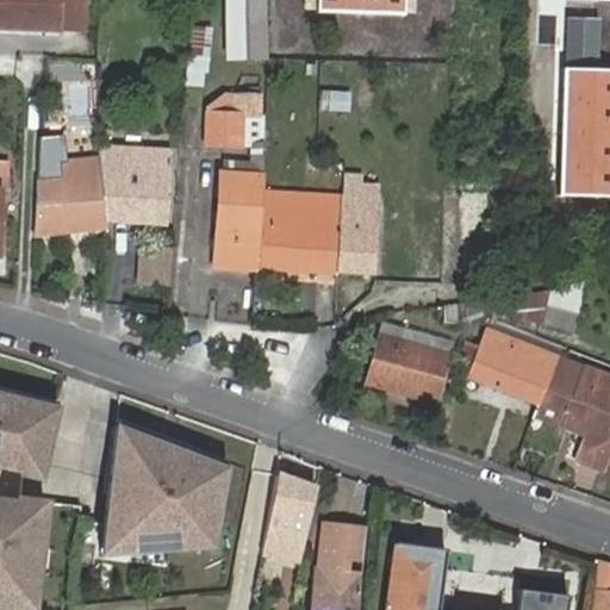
[(0,0),(0,29),(60,32),(61,0),(0,0)]
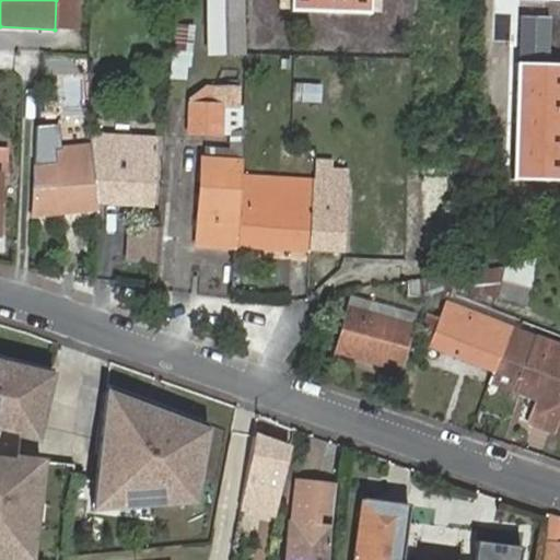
[(243,55),(243,0),(211,0),(211,54),(243,55)]
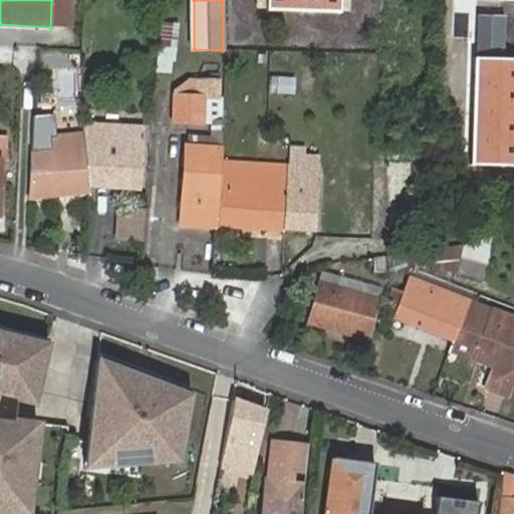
[(340,0),(262,0),(262,15),(340,17),(340,0)]
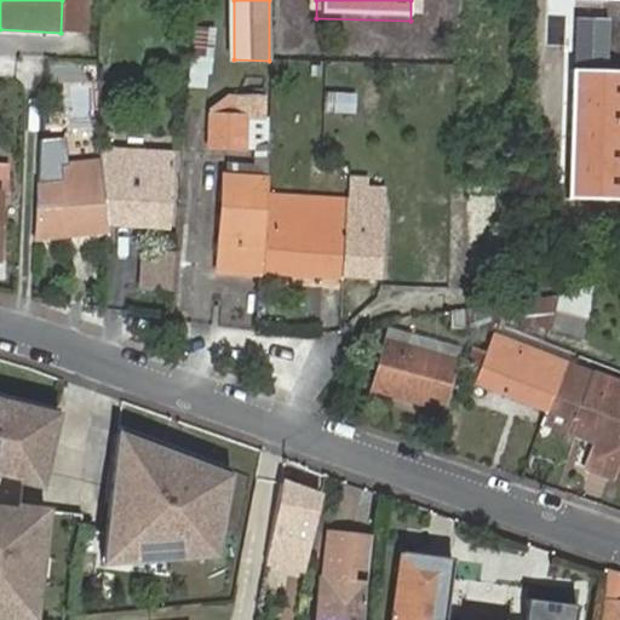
[(195,26),(190,86),(211,89),(216,28),(195,26)]
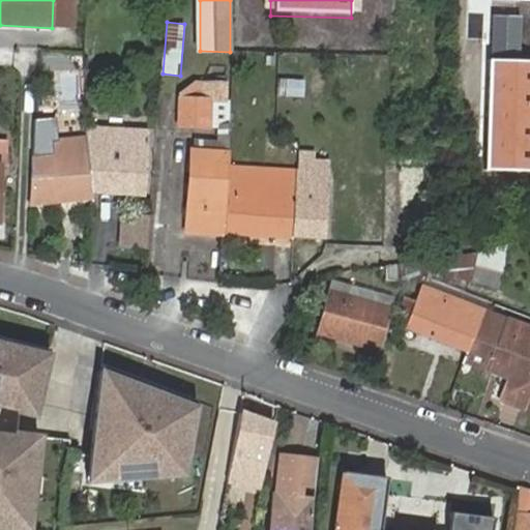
[(275,74),(276,42),(260,42),(260,74),(275,74)]
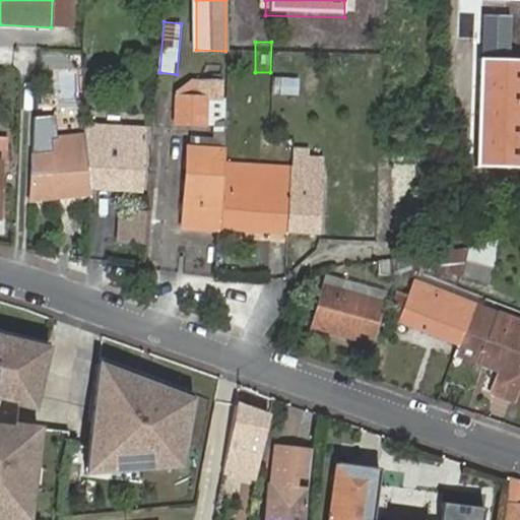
[(519,170),(519,63),(477,62),(474,169),(519,170)]
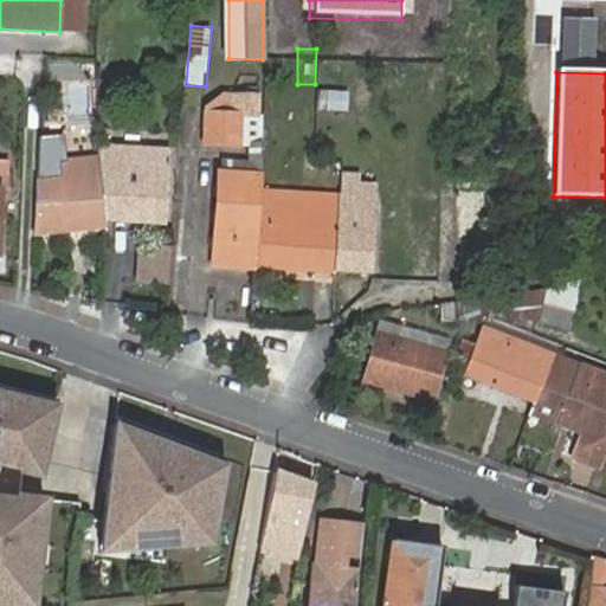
[(348,89),(315,88),(315,96),(316,105),(347,107),(348,89)]
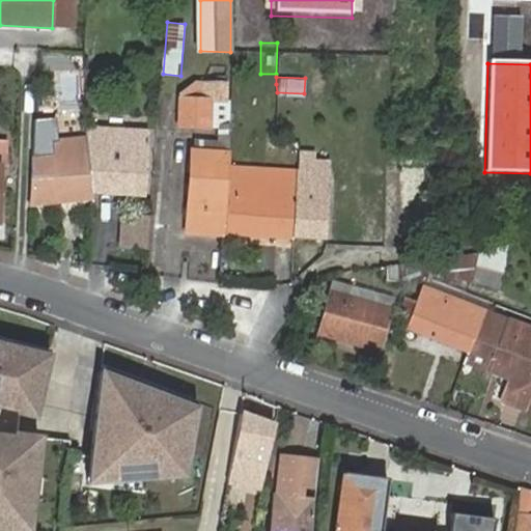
[(228,165),(230,103),(226,103),(227,83),(192,82),(182,95),(182,128),(206,129),(206,124),(216,126),(216,142),(215,154),(196,152),(193,152),(189,231),(223,233),(228,165)]
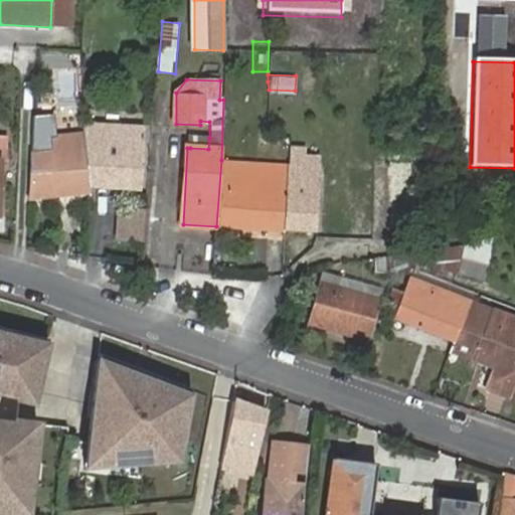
[(83,125),(84,143),(84,147),(87,183),(87,189),(144,191),(145,144),(142,144),(142,127),(83,125)]
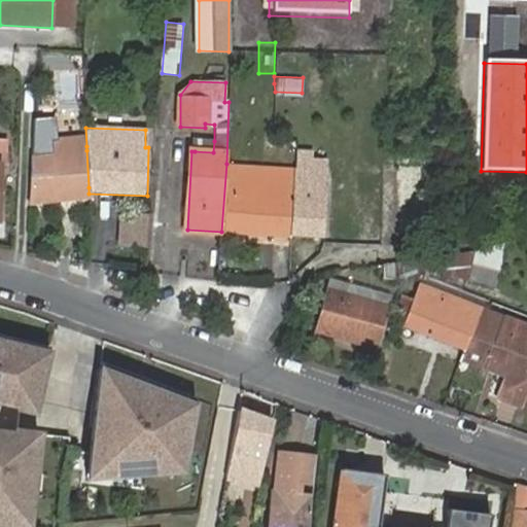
[(213,152),(214,141),(196,140),(195,151),(213,152)]
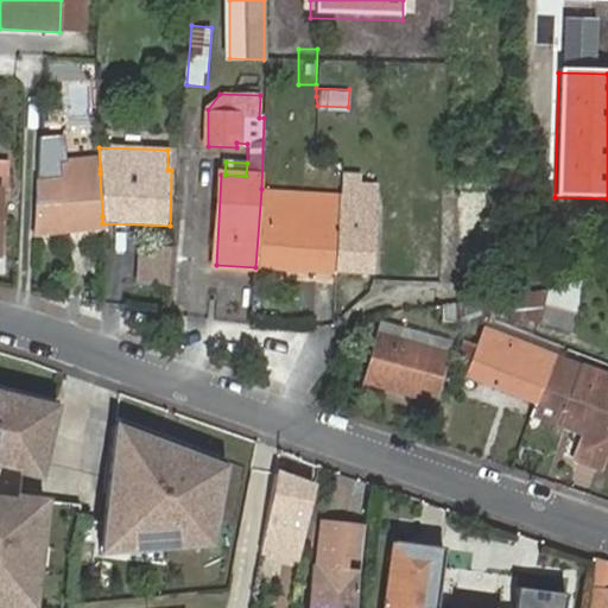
[(100,173),(100,169),(59,166),(59,173),(38,173),(37,233),(102,227),(102,223),(102,216),(100,173)]
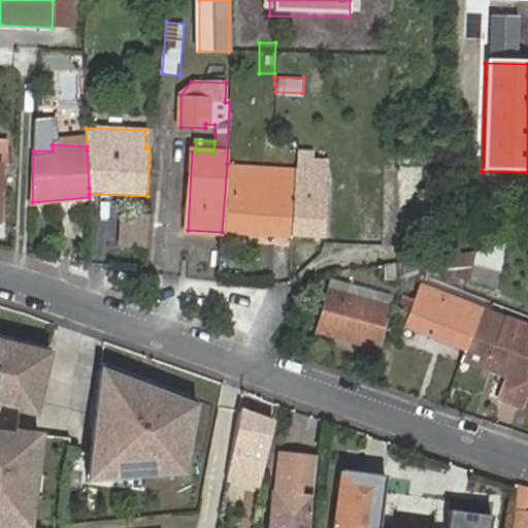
[(315,150),(298,149),(297,167),(291,236),(324,239),(328,169),(314,169),(314,158),(315,150)]
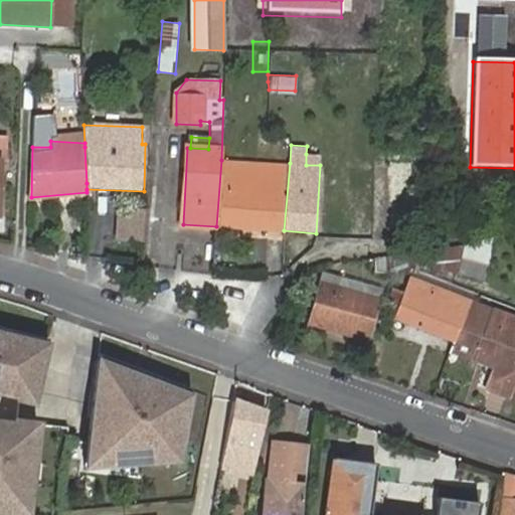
[(306,165),(320,165),(320,155),(306,154),(306,165)]
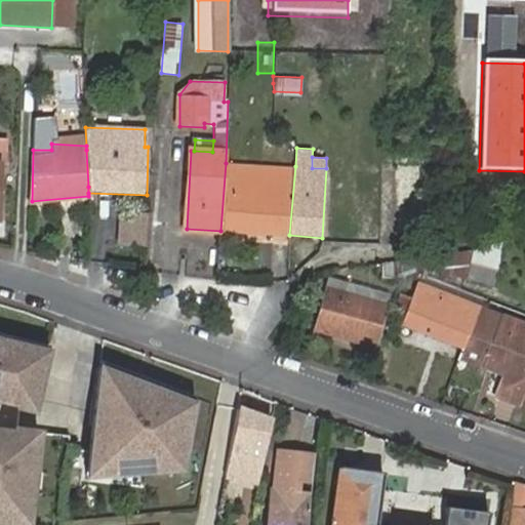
[(220,231),(289,235),(295,166),(226,163),(220,231)]
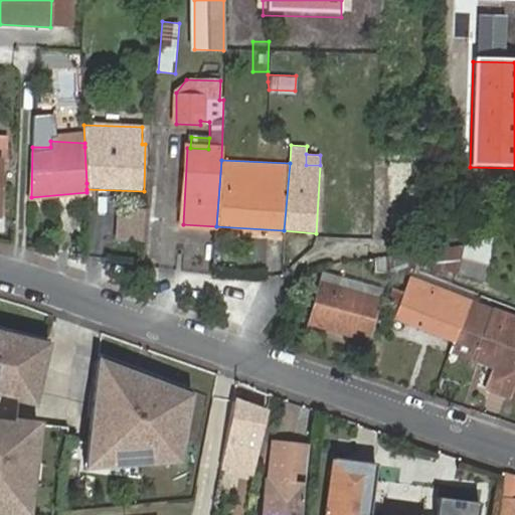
[(400,232),(403,163),(379,162),(376,232),(400,232)]
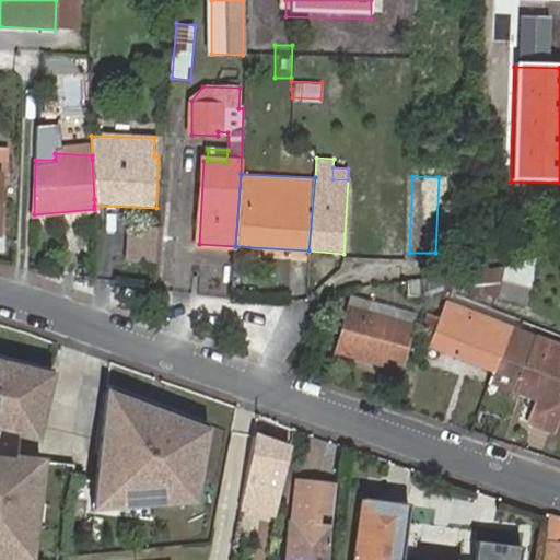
[(446,177),(439,177),(435,253),(443,253),(446,177)]
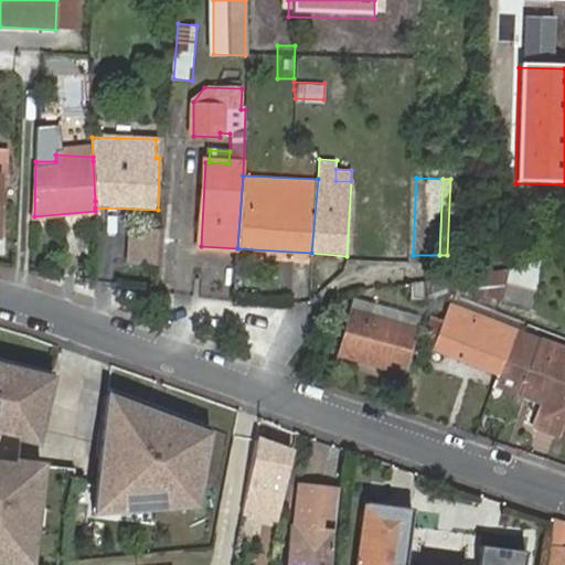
[(157,266),(158,231),(130,228),(128,265),(157,266)]
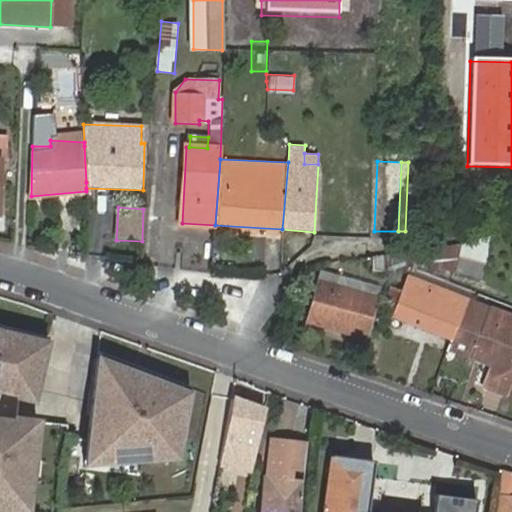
[(475,276),(491,235),(449,247),(433,250),(432,271),(449,271),(475,276)]
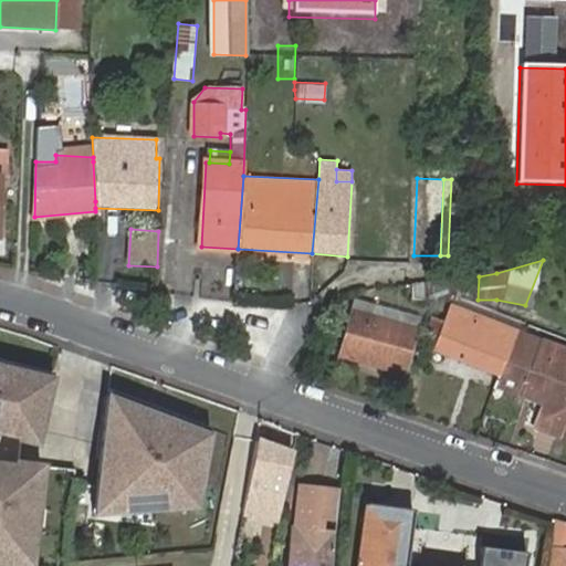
[(551,262),(543,260),(525,305),(538,310),(551,262)]
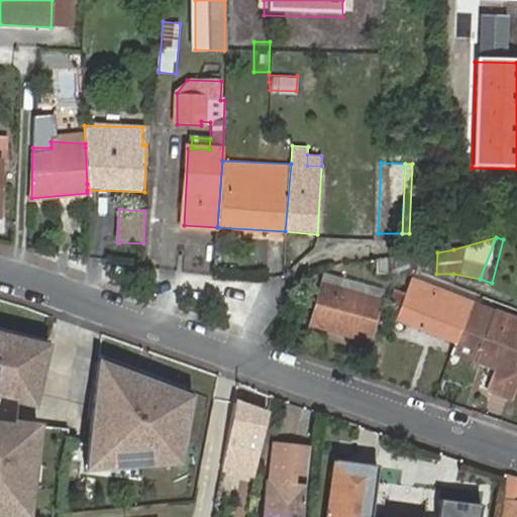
[(396,319),(456,340),(471,301),(411,279),(396,319)]
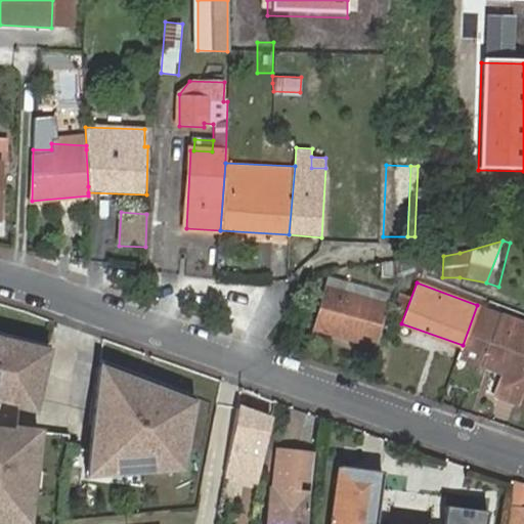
[(329,288),(316,328),(373,346),(385,306),(329,288)]
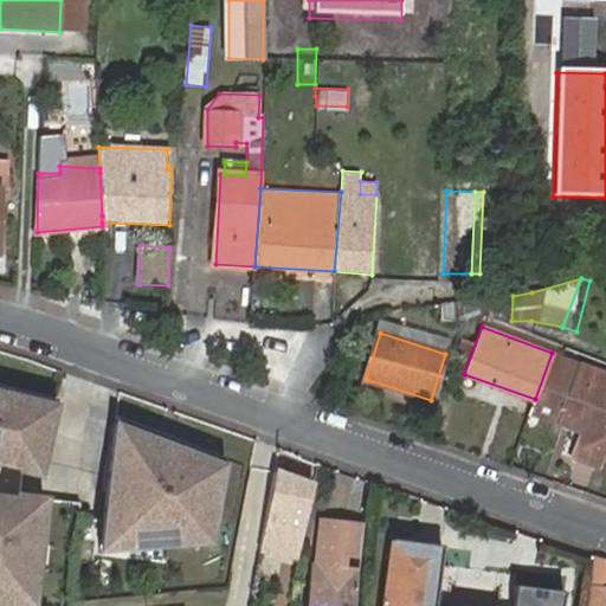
[(590,420),(585,430),(575,456),(600,465),(605,449),(605,373),(552,353),(535,399),(590,420)]
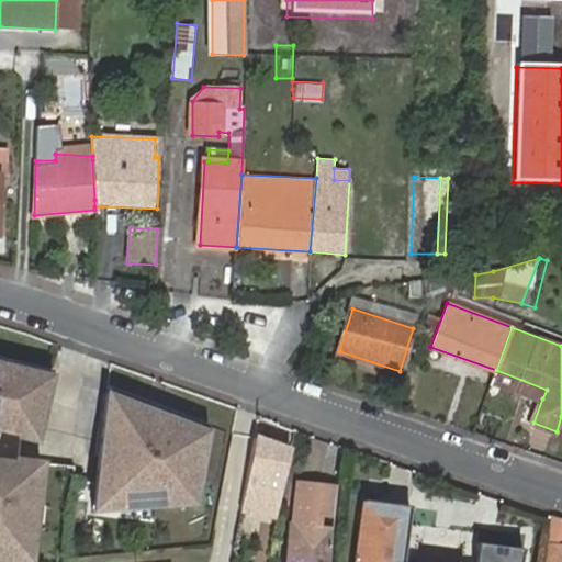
[(34,444),(52,373),(0,360),(0,561),(7,561),(22,561),(25,561),(29,561),(40,465),(12,462),(15,438),(34,444)]
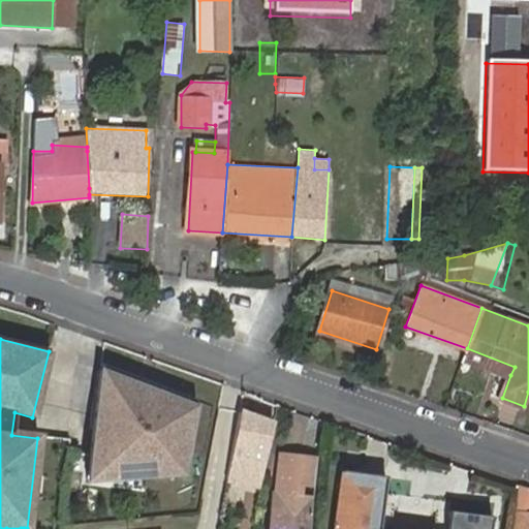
[(467,348),(463,358),(510,375),(515,367),(467,348)]
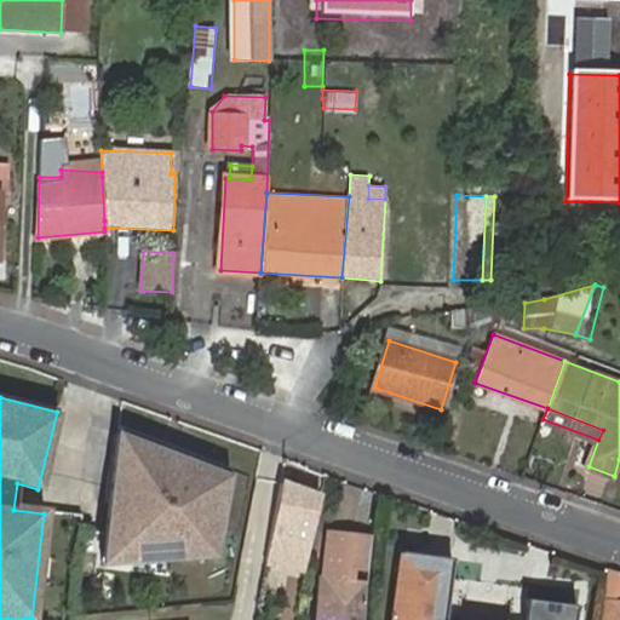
[(229,471),(118,429),(102,566),(213,558),(229,471)]
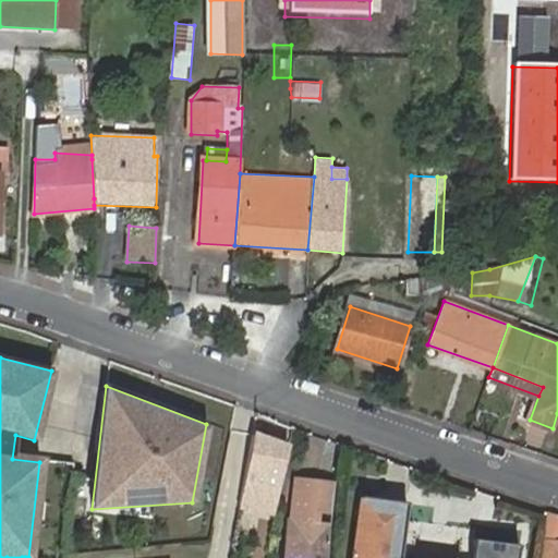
[(278,497),(290,446),(253,433),(239,509),(275,516),(278,497)]
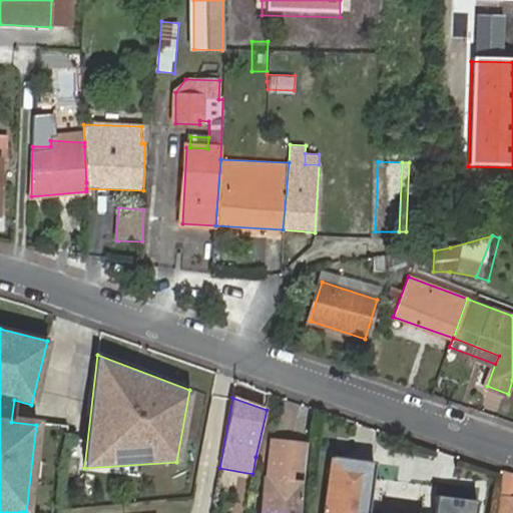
[(306,476),(309,445),(270,439),(266,472),(306,476)]
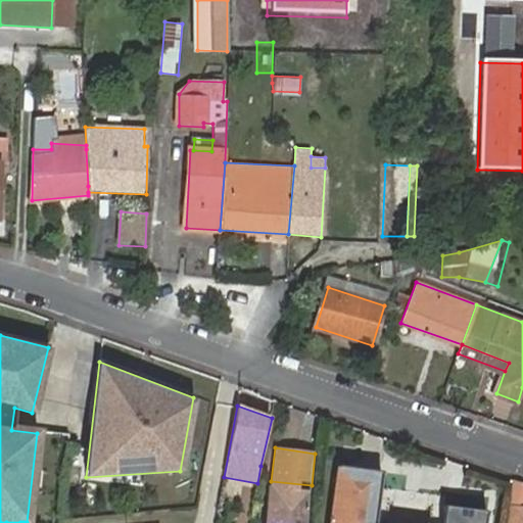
[(338,476),(331,522),(373,522),(379,481),(338,476)]
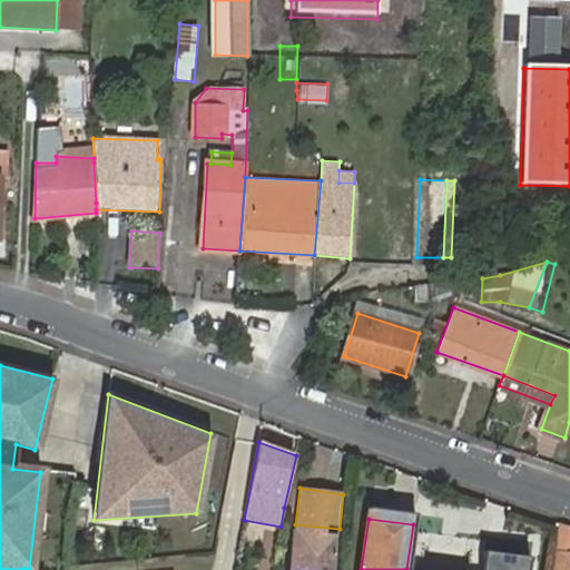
[(290,569),(335,569),(340,529),(295,524),(290,569)]
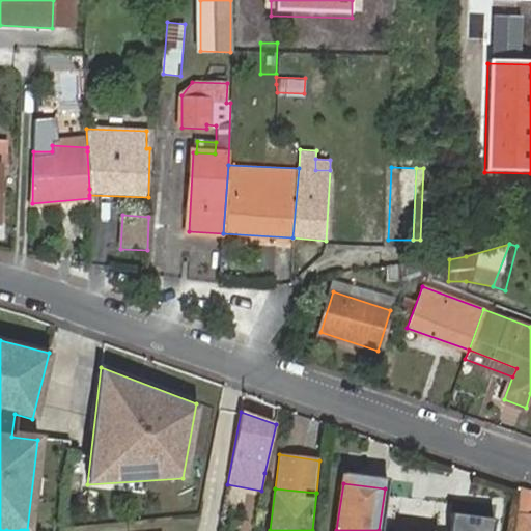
[(530,492),(523,490),(521,512),(530,513),(530,492)]
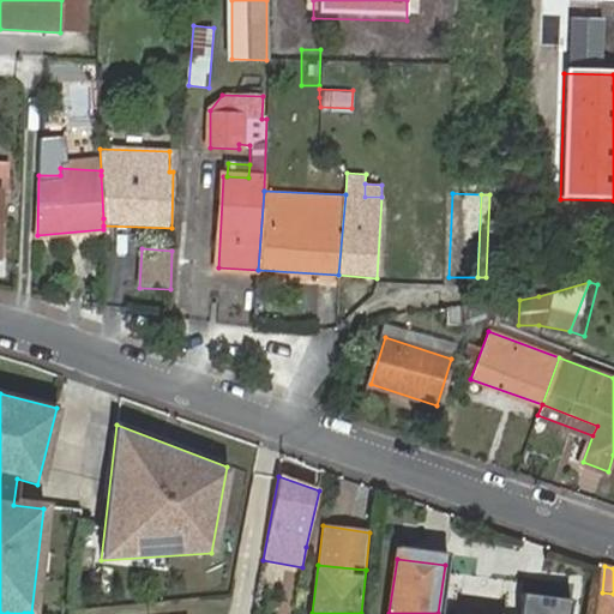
[(518,613),(569,613),(571,602),(521,595),(518,613)]
